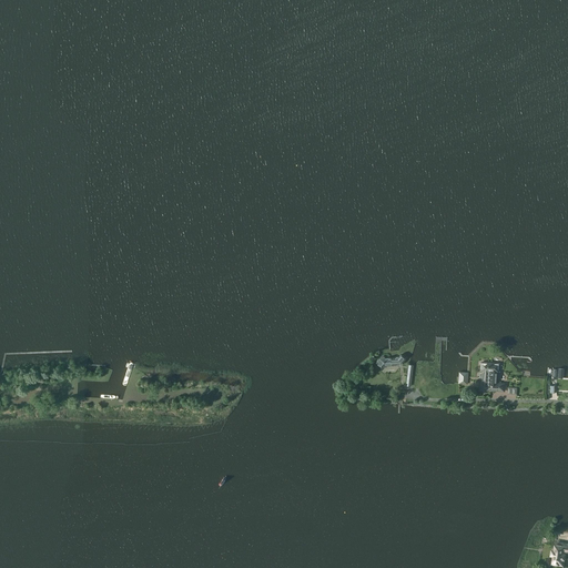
[(406,358),(401,355),(398,357),(397,356),(396,357),(395,358),(392,358),(391,357),(384,358),(384,357),(384,356),(383,356),(382,356),(382,357),(376,363),(384,368),(385,366),(388,366),(388,367),(392,367),(397,364),(398,365),(399,366),(401,365),(406,358)]
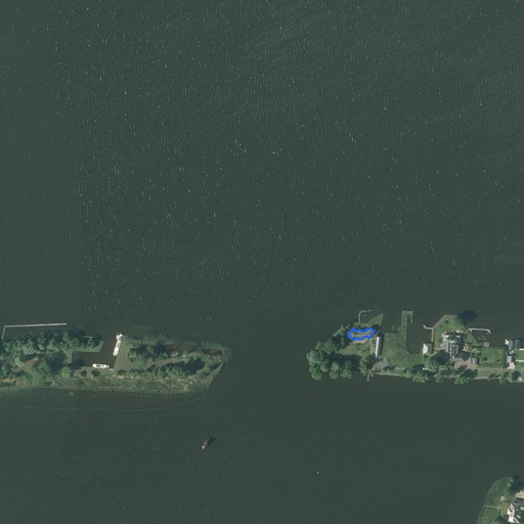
[(460,343),(461,335),(444,334),(443,342),(446,342),(445,353),(443,352),(443,359),(465,360),(466,354),(456,353),(457,347),(459,343),(460,343)]
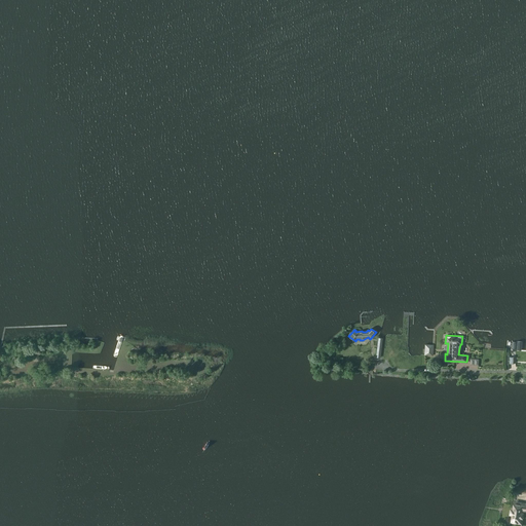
[(433,355),(434,345),(425,345),(424,355),(433,355)]
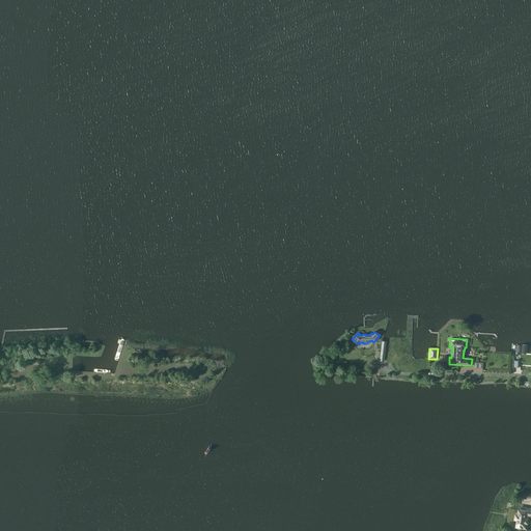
[(513,366),(514,367),(519,367),(519,361),(518,361),(514,361),(514,359),(513,359),(510,359),(510,367),(510,373),(513,373),(513,366)]
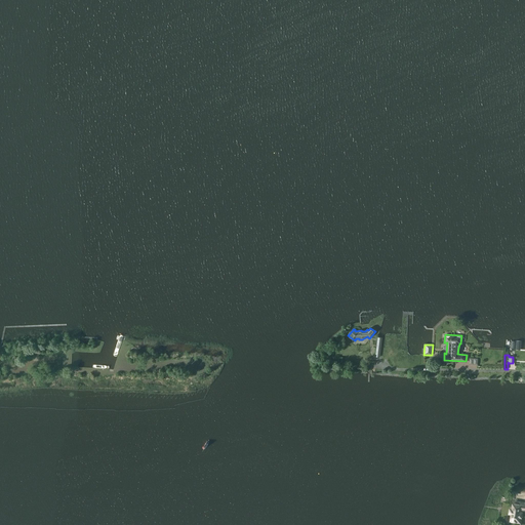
[(524,501),(513,499),(512,501),(511,507),(509,507),(508,513),(510,514),(509,519),(509,522),(521,524),(523,512),(524,512),(524,500),(524,501)]
